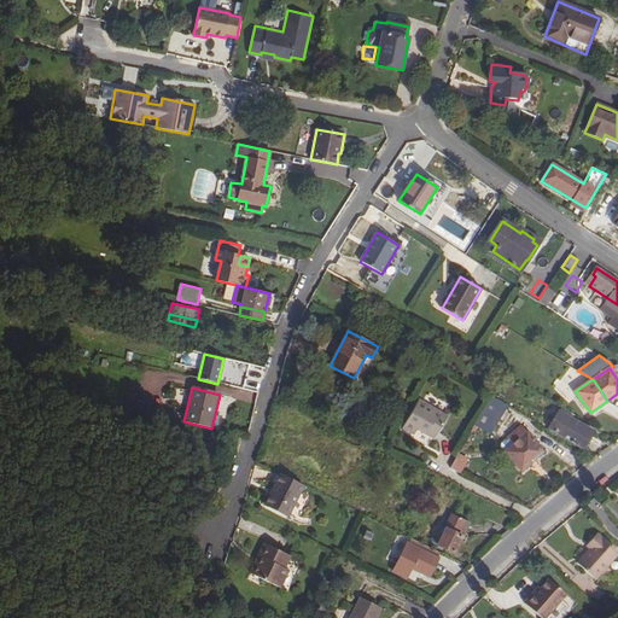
[(420,401),(419,400),(402,427),(414,435),(418,430),(435,439),(448,417),(430,407),(436,396),(425,391),(420,401)]
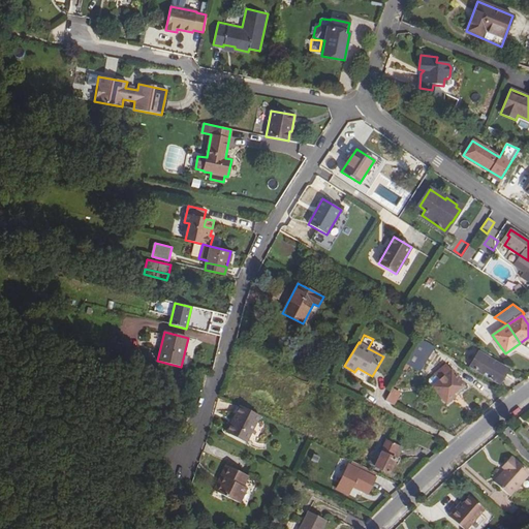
[(406,347),(408,342),(400,338),(397,342),(406,347)]
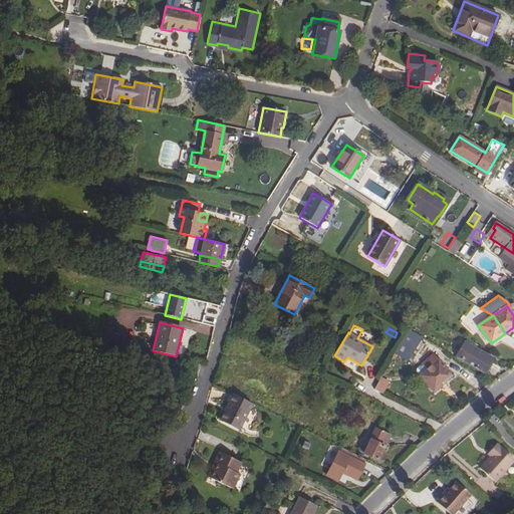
[(410,330),(396,354),(408,361),(415,349),(418,351),(424,341),(421,339),(422,337),(410,330)]
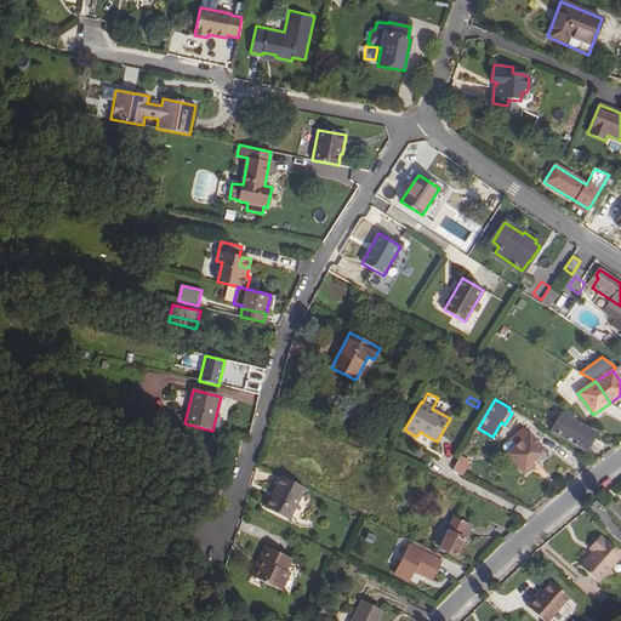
[(551,432),(585,451),(596,434),(562,414),(551,432)]
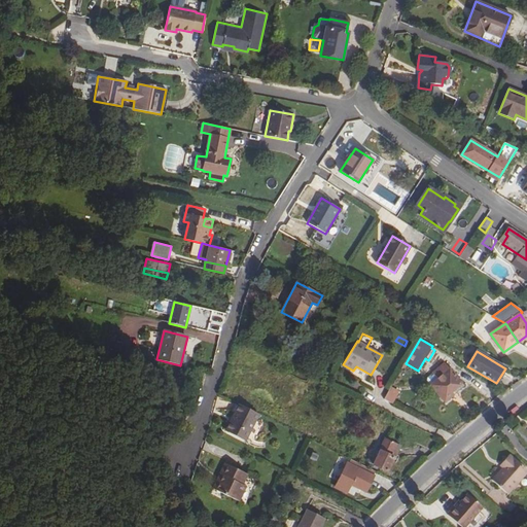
[(436,371),(441,377),(431,385),(445,401),(453,395),(451,392),(461,383),(445,363),(436,371)]
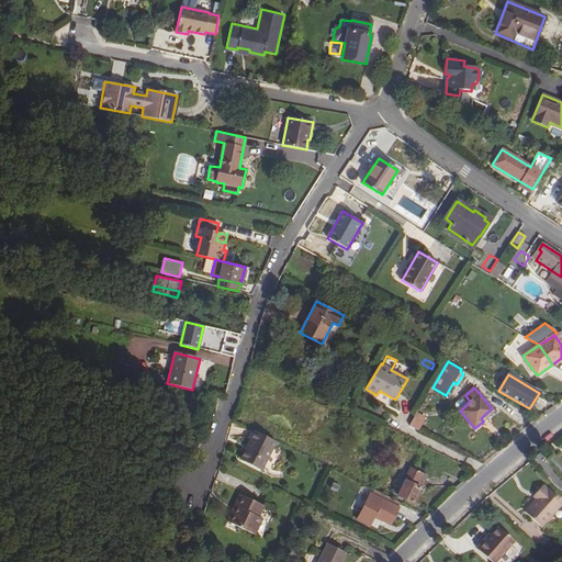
[(470,402),(465,395),(454,404),(460,411),(470,402)]
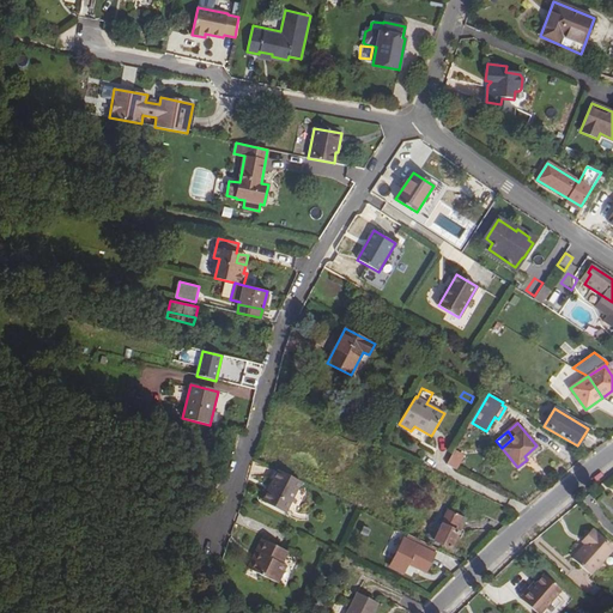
[(456,471),(465,456),(455,450),(447,466),(456,471)]
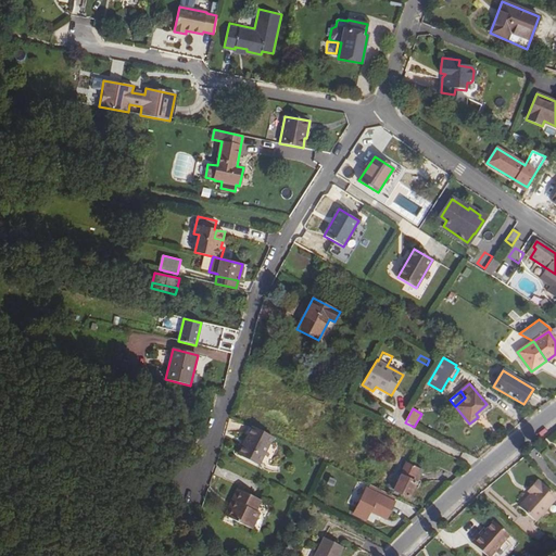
[(269,443),(273,437),(253,426),(238,455),(258,465),(260,464),(267,467),(277,447),(269,443)]
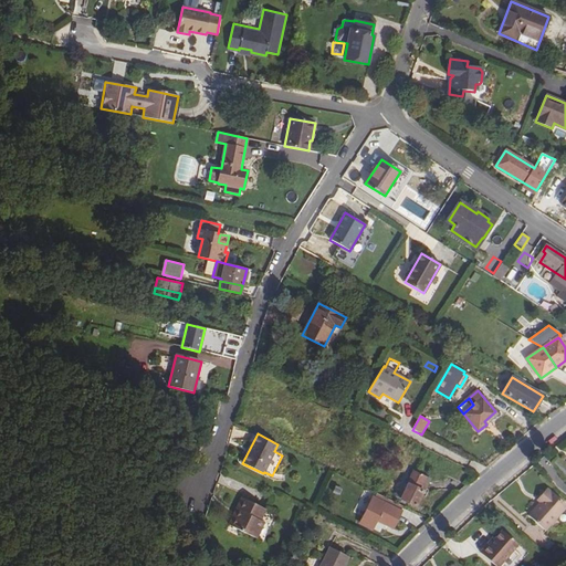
[(426,477),(413,471),(402,494),(397,491),(395,496),(416,507),(423,492),(419,490),(426,477)]
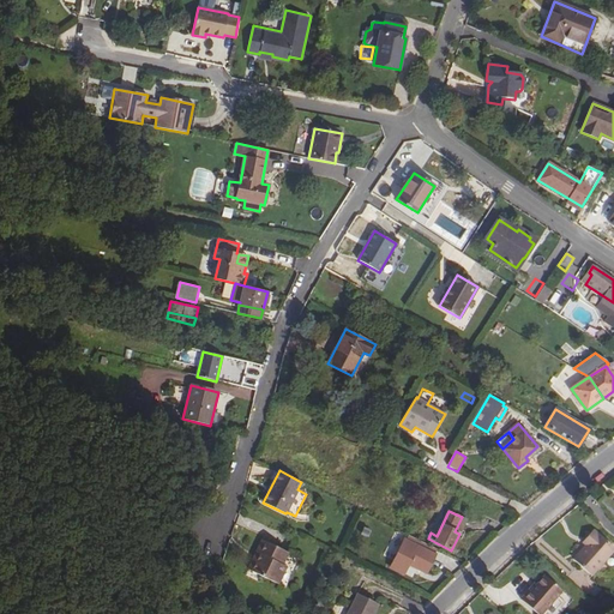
[(455,531),(459,534),(467,519),(462,517),(455,531)]
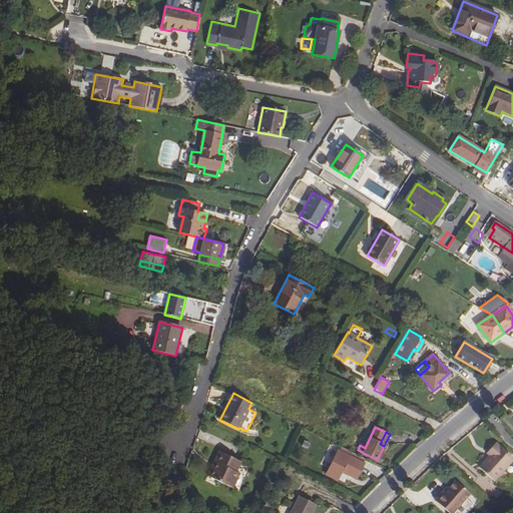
[(512,460),(512,458),(495,443),(488,451),(491,454),(489,456),(479,467),(495,481),(512,460)]
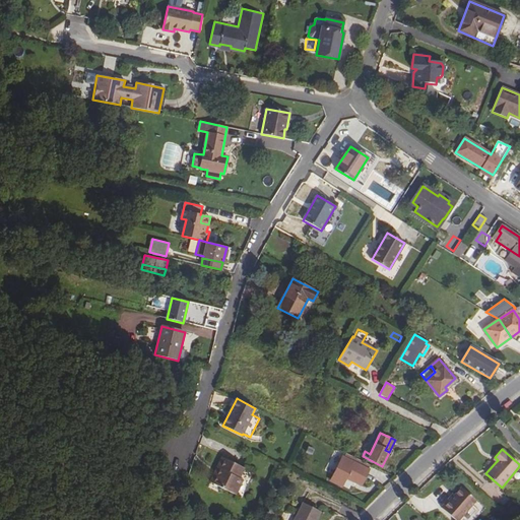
[(361,485),(369,469),(371,465),(344,453),(331,480),(341,486),(345,478),(361,485)]
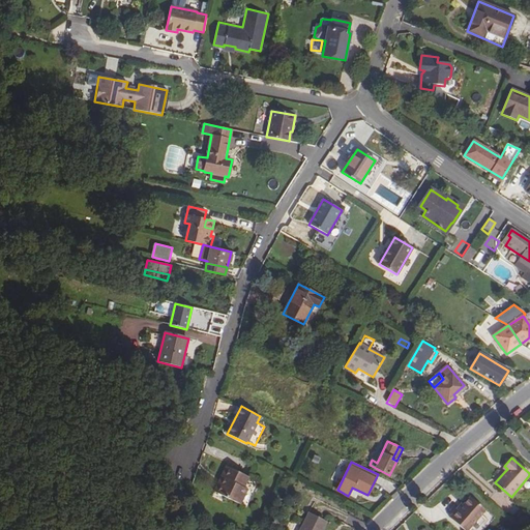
[(222,476),(225,478),(217,493),(239,504),(246,490),(243,488),(248,477),(227,466),(222,476)]
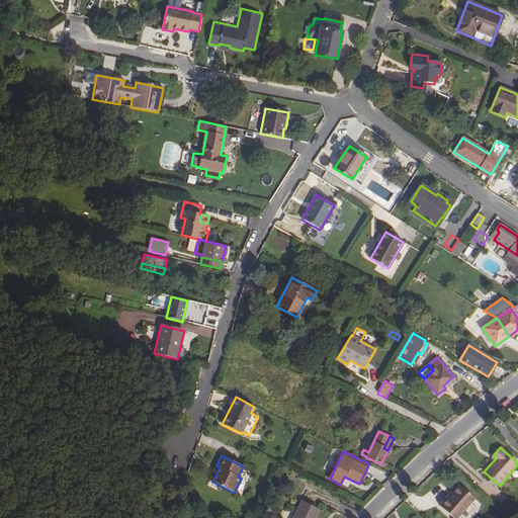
[(209,481),(212,482),(220,467),(217,465),(209,481)]
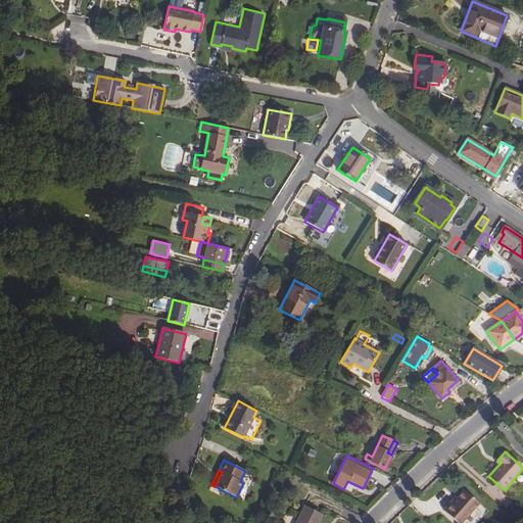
[(461,522),(479,504),(464,490),(454,502),(453,501),(443,511),(457,522),(461,522)]
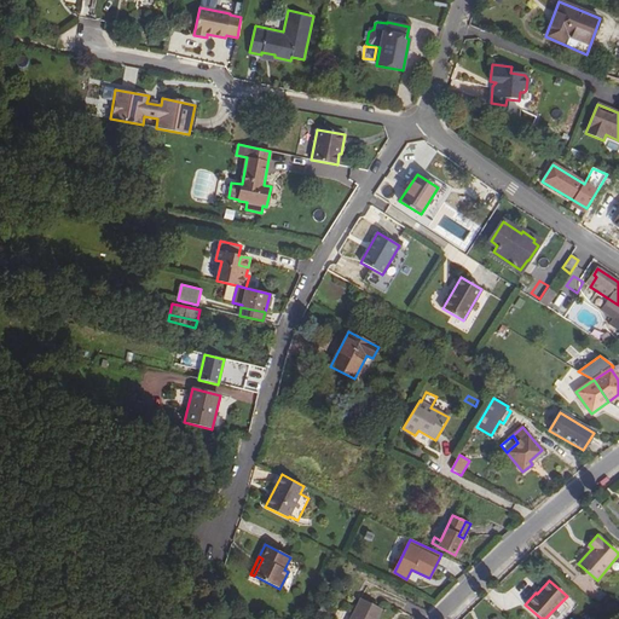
[(563,618),(576,606),(567,597),(547,618),(563,618)]
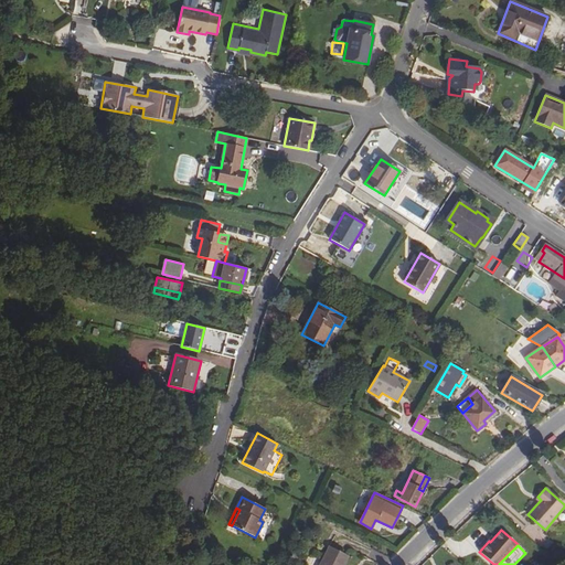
[(320,564),(342,564),(348,555),(329,546),(320,564)]
